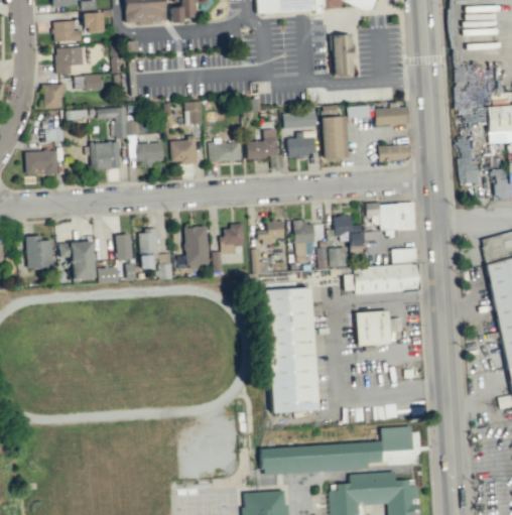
[(82,10),(97,9),(96,0),(81,1),(82,10)]
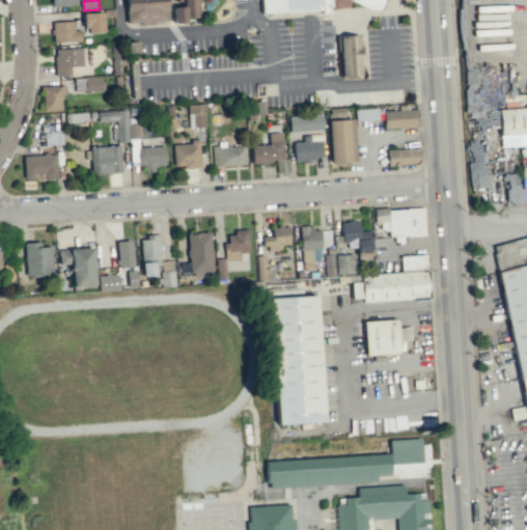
[(128,0),(130,23),(143,23),(143,25),(157,24),(157,22),(171,21),(169,0),(128,0)]
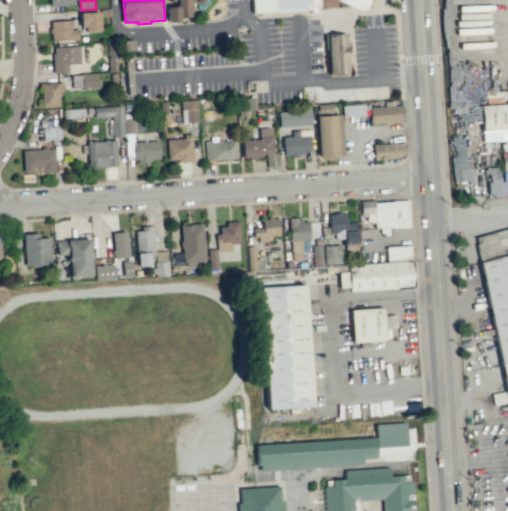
[(168,7),(169,23),(182,22),(182,18),(196,17),(195,3),(202,3),(205,0),(172,0),(173,6),(168,7)]
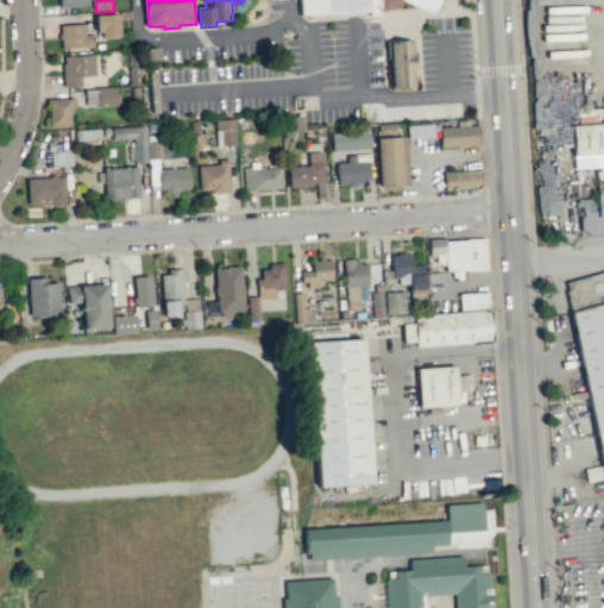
[(301,0),(302,17),(371,12),(371,16),(381,16),(381,12),(403,11),(403,5),(406,1),(428,12),(439,11),(442,0),(301,0)]
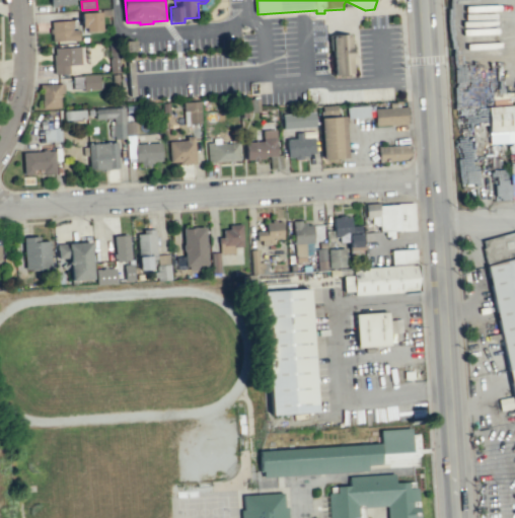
[(85,13),(86,32),(104,32),(103,12),(85,13)]
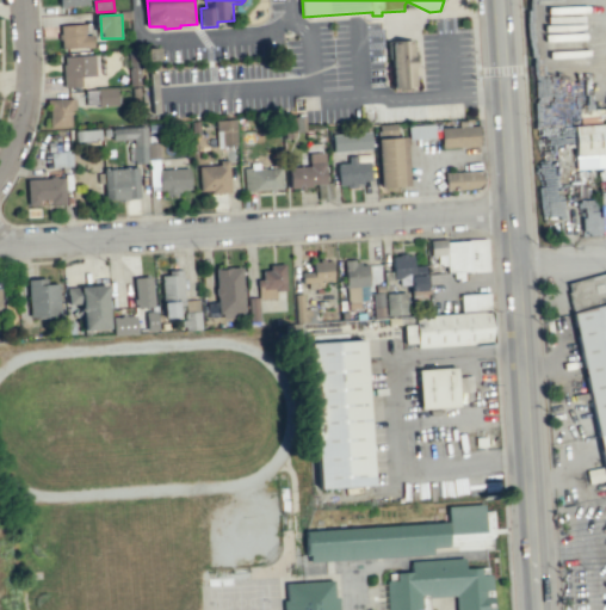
[(97,48),(96,36),(90,36),(90,25),(63,26),(65,49),(97,48)]
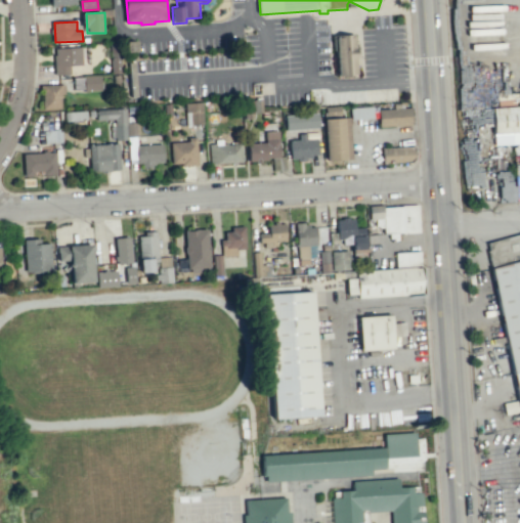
[(339,77),(358,77),(357,36),(338,36),(339,77)]
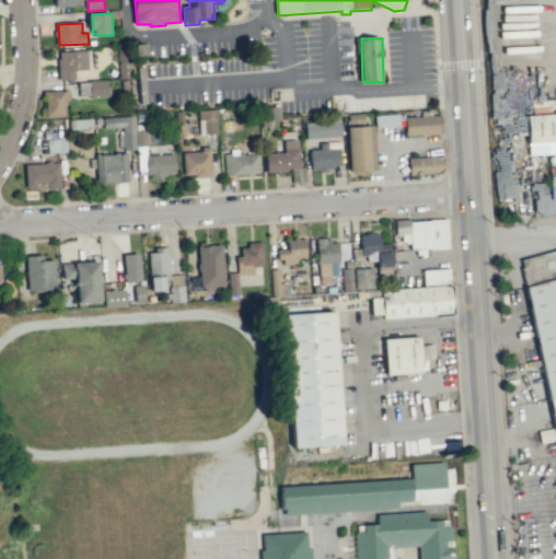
[(131,47),(120,47),(123,80),(132,79),(131,47)]
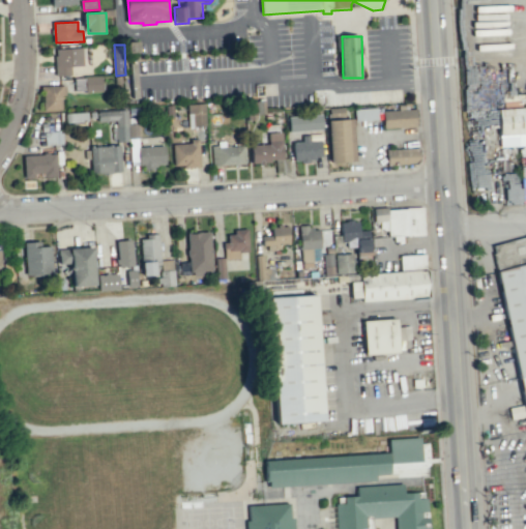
[(57,50),(58,77),(72,76),(72,67),(85,66),(85,49),(57,50)]
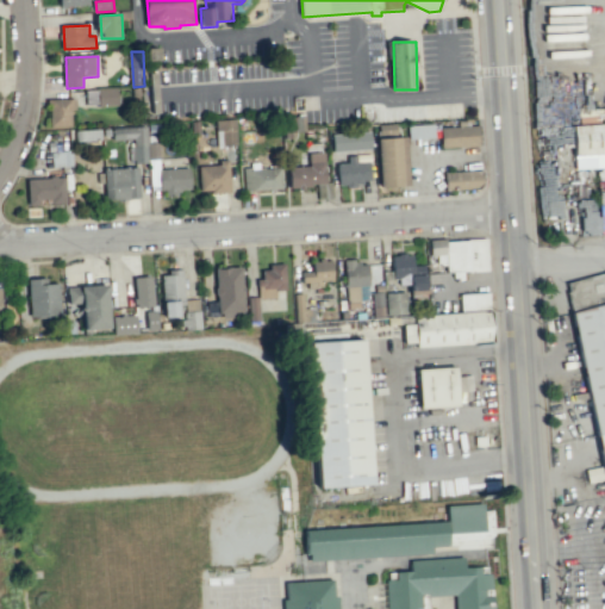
[(89,107),(122,105),(120,88),(88,91),(89,107)]
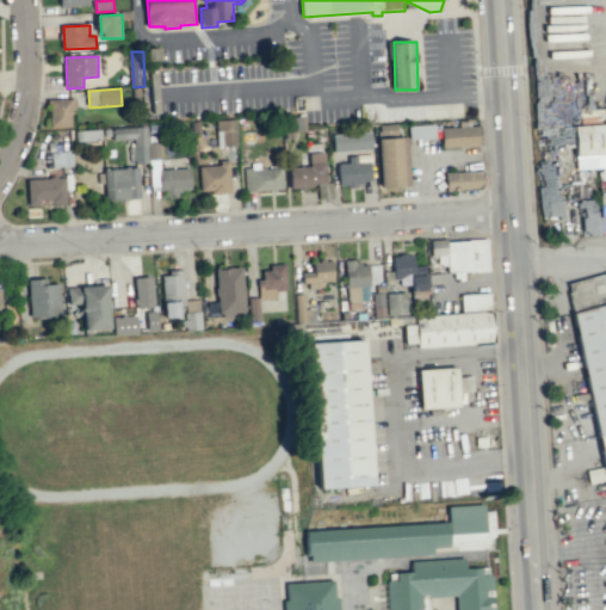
[(78,99),(53,100),(54,128),(75,127),(74,112),(79,112),(78,99)]
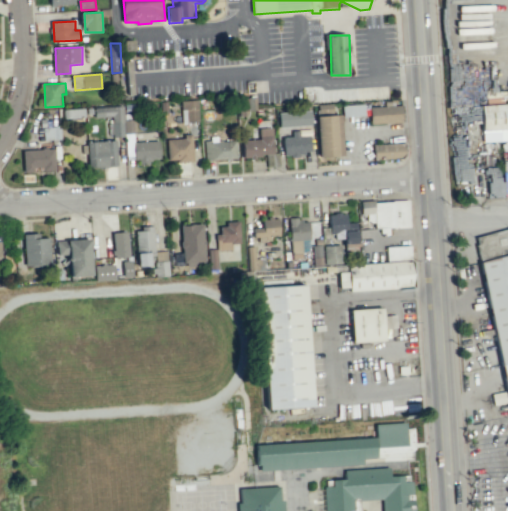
[(184,101),(184,123),(201,123),(200,101),(184,101)]
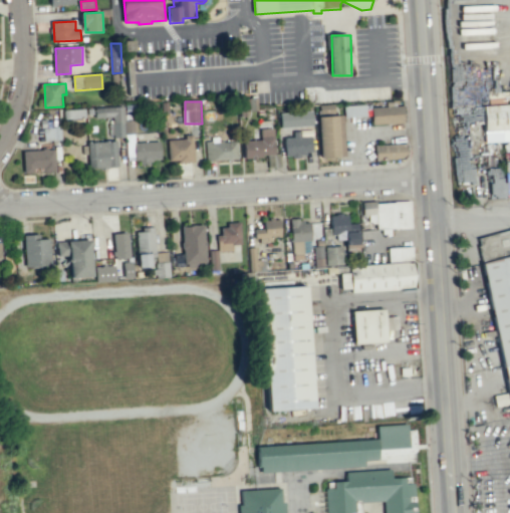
[(407,106),(399,106),(399,102),(390,103),(390,107),(373,108),(374,124),(407,123),(407,106)]
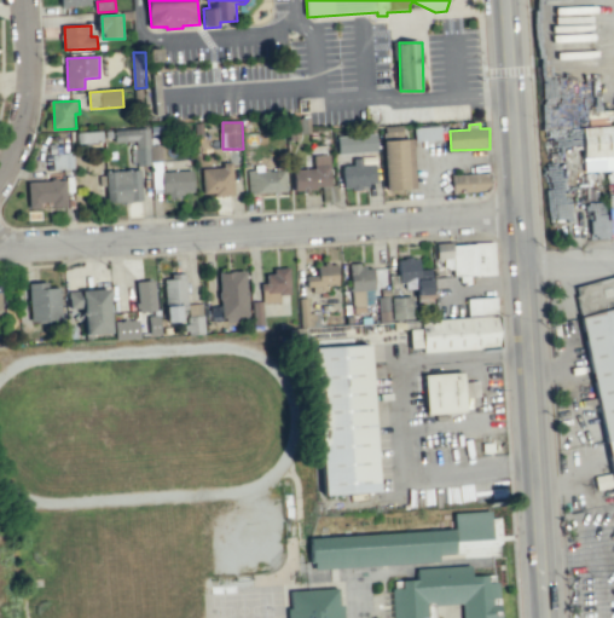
[(613,126),(585,128),(586,172),(613,171),(613,126)]
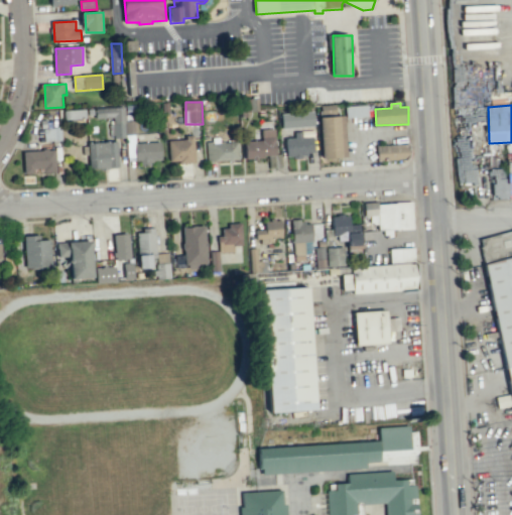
[(347,158),(346,116),(338,117),(338,106),(326,106),(326,116),(323,116),(323,158),(347,158)]
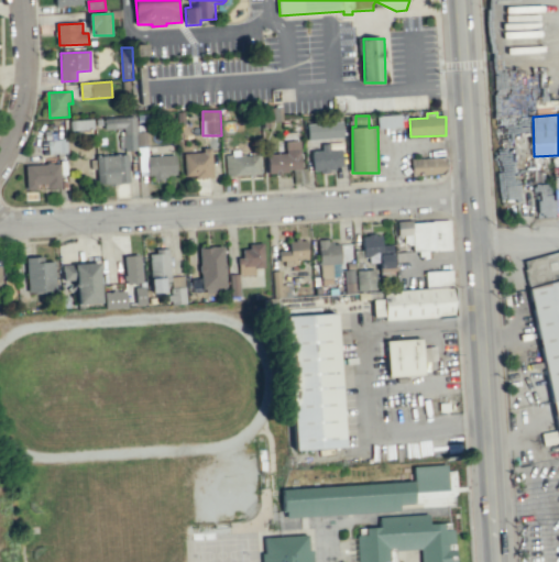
[(404,128),(404,116),(380,116),(380,129),(404,128)]
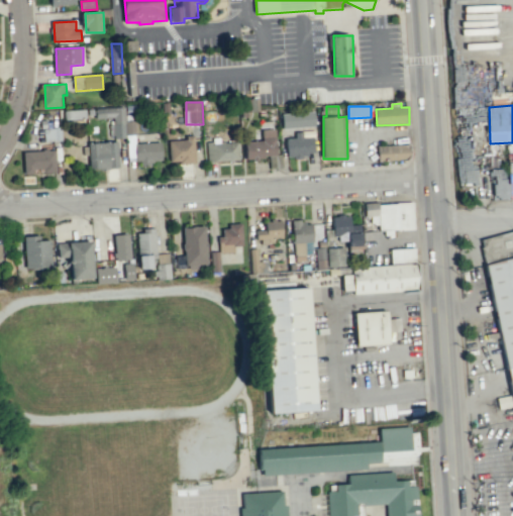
[(98,109),(98,119),(116,118),(116,137),(137,137),(137,121),(127,121),(127,108),(98,109)]
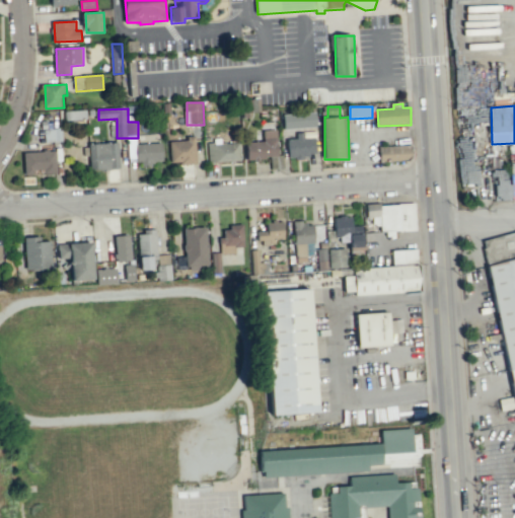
[(88,121),(88,111),(67,112),(68,121),(88,121)]
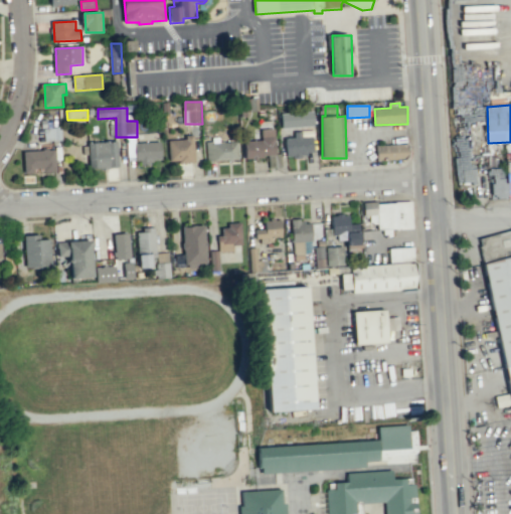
[(284,128),(316,127),(315,112),(284,113),(284,128)]
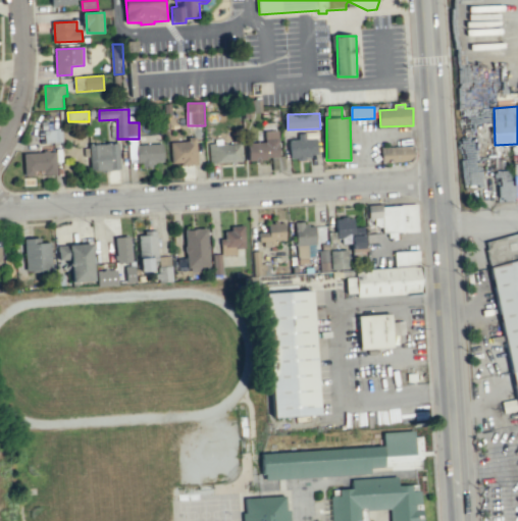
[(47,143),(65,143),(64,129),(47,131),(47,143)]
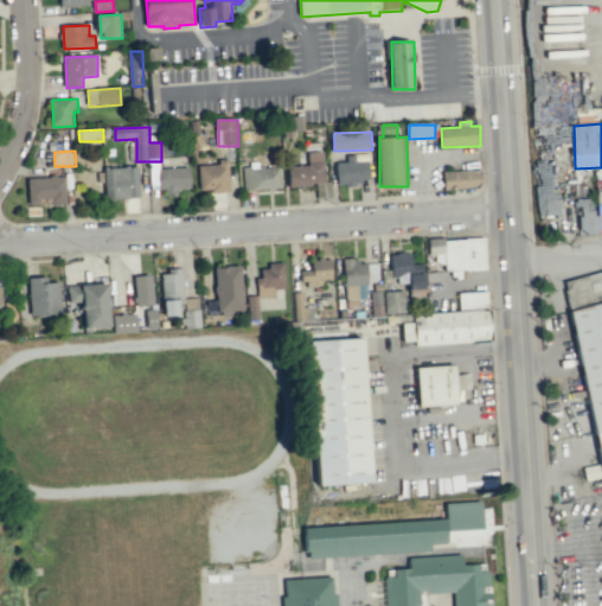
[(309,153),(311,166),(290,167),(292,187),(327,185),(326,153),(309,153)]
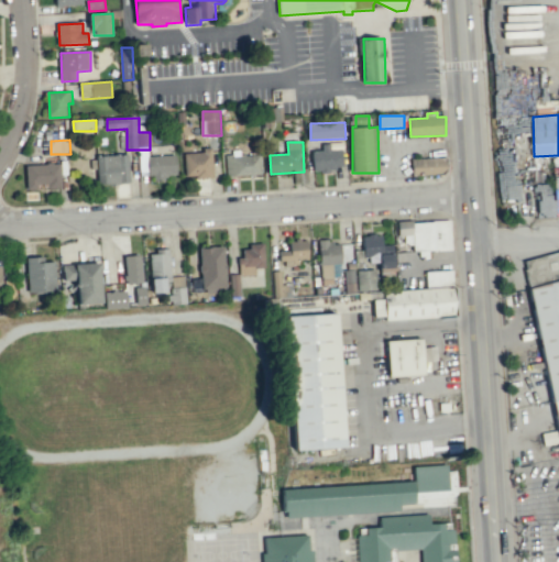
[(346,171),(344,150),(332,151),(332,144),(324,145),(324,151),(314,152),(315,172),(346,171)]
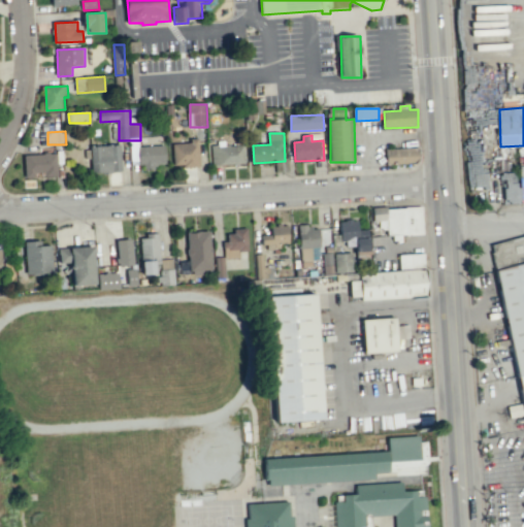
[(200,142),(175,142),(175,167),(201,166),(200,142)]
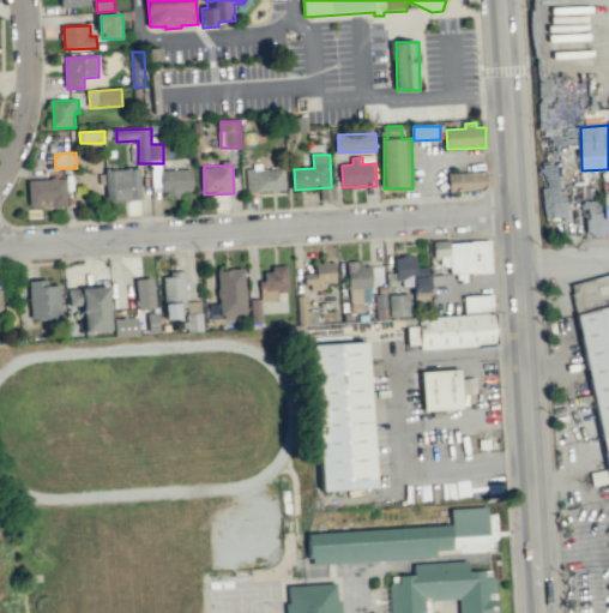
[(109,202),(144,200),(142,169),(108,170),(109,202)]
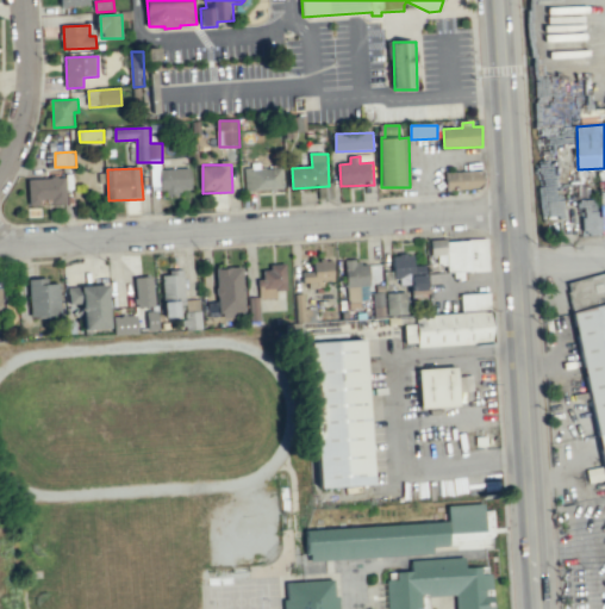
[(163,171),(164,194),(193,192),(192,168),(163,171)]
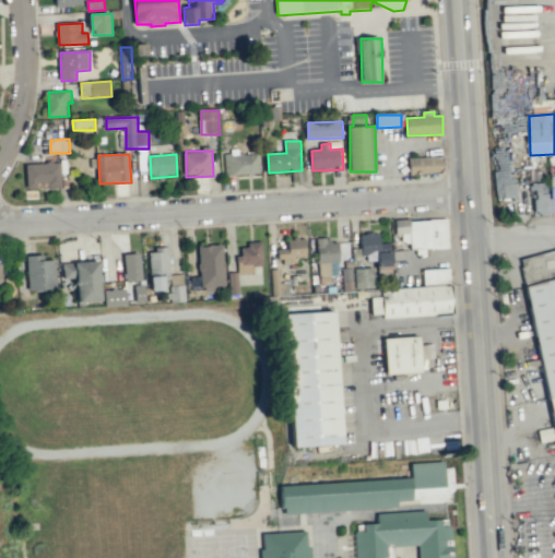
[(260,154),(226,156),(227,176),(261,175),(260,154)]
